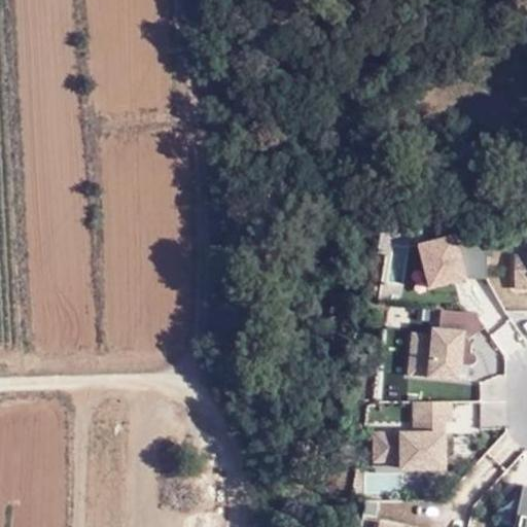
[(460,233),(419,239),(427,287),(468,280),(460,233)]
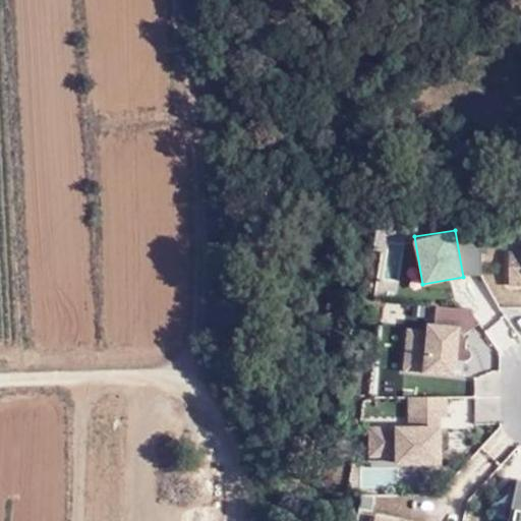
[(520,244),(509,245),(510,288),(520,287),(520,244)]
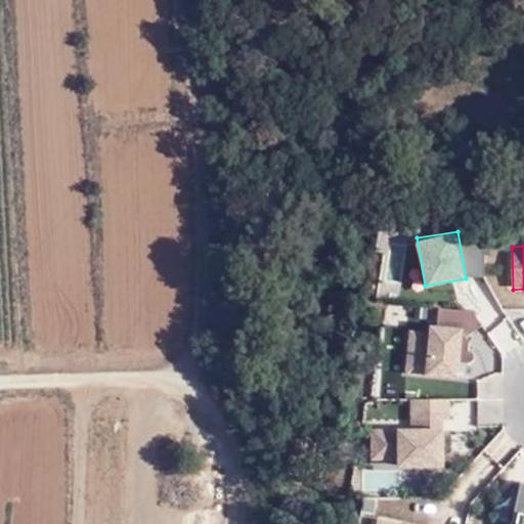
[(468,309),(439,308),(438,321),(429,321),(429,330),(409,330),(406,374),(461,377),(464,335),(483,323),(468,309)]
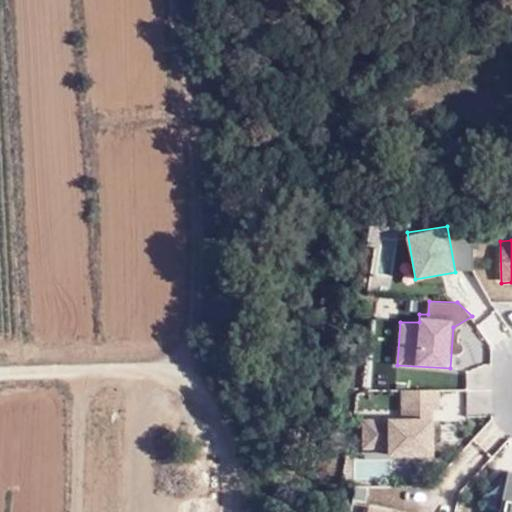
[(436,456),(434,390),(402,390),(402,415),(361,417),(362,449),(389,448),(388,456),(436,456)]
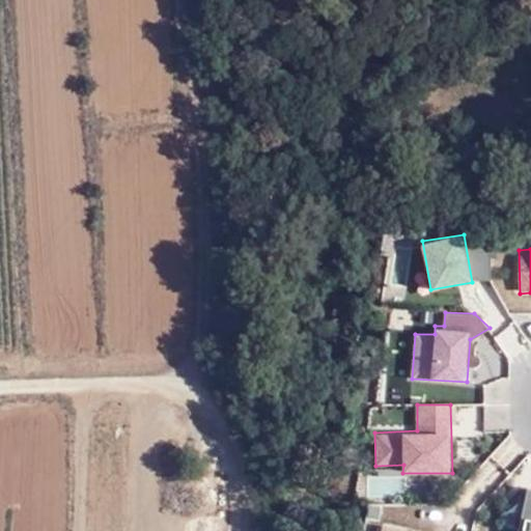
[(530,530),(530,487),(527,487),(518,530),(530,530)]
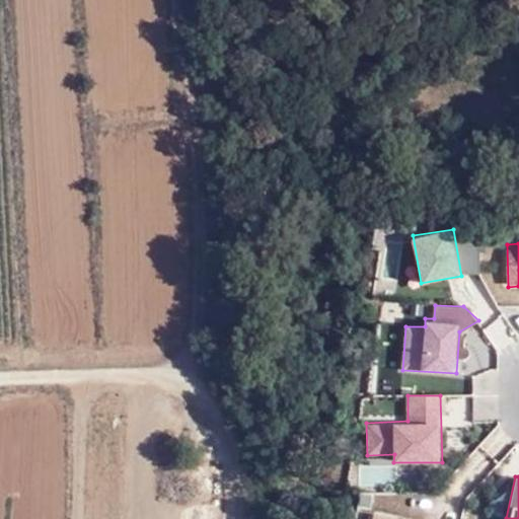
[(417,518),(375,510),(372,518),(417,518)]
